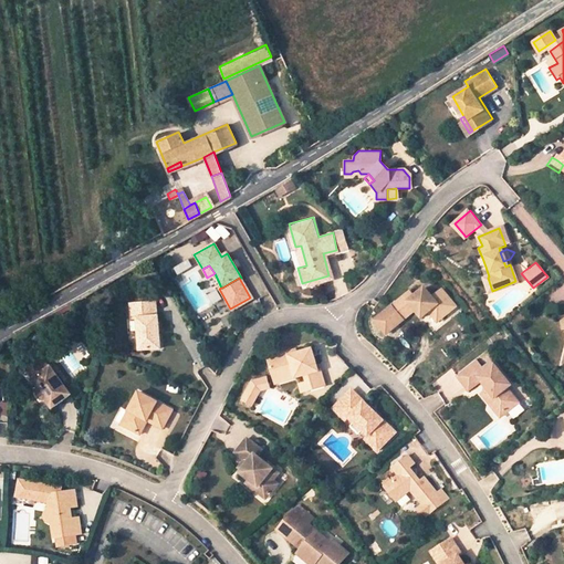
[(482,280),(488,292),(492,291),(488,278),(482,280)]
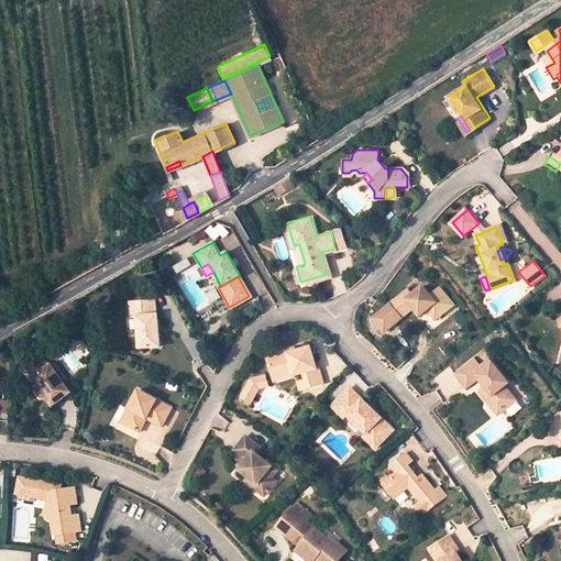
[(430,315),(433,312),(439,319),(453,308),(438,292),(430,297),(421,287),(410,296),(406,292),(388,307),(399,320),(410,311),(418,320),(429,312),(430,315)]
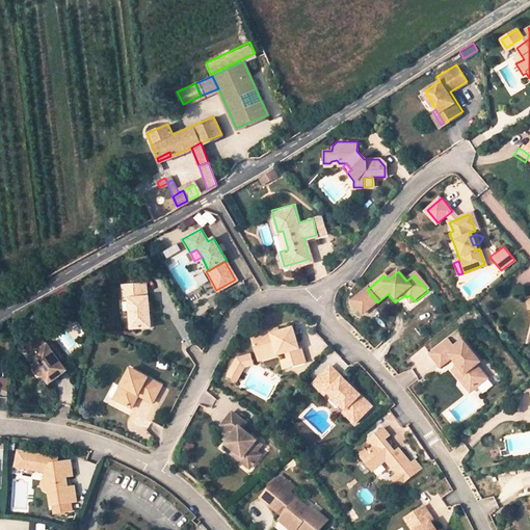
[(143,295),(142,282),(120,284),(122,297),(128,296),(131,325),(149,323),(146,295),(143,295)]
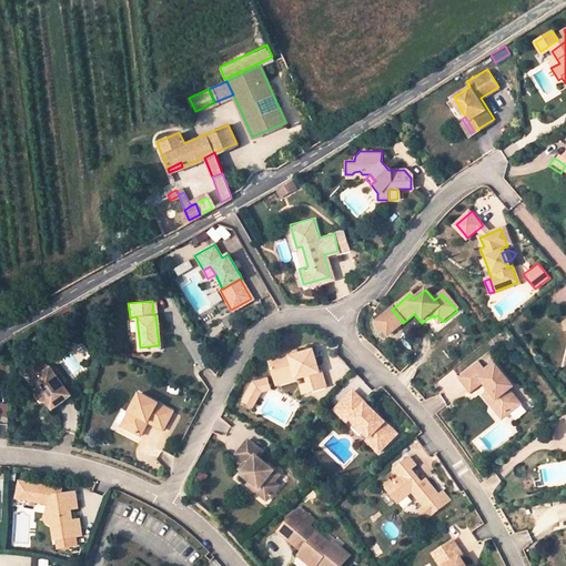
[(403,323),(392,310),(374,324),(385,337),(403,323)]
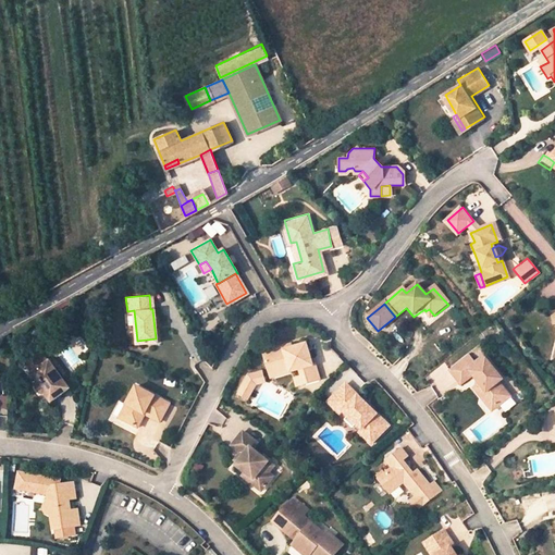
[(70,319),(62,319),(63,333),(71,332),(70,319)]
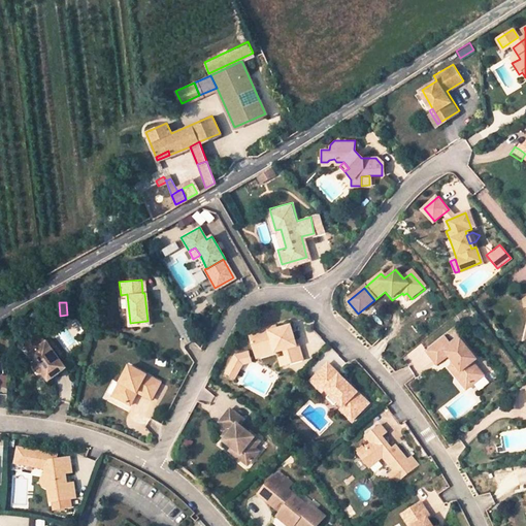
[(271,330),(270,326),(250,332),(255,350),(273,344),(275,351),(285,348),(288,357),(289,363),(303,359),(299,344),(296,346),(291,325),(281,328),(271,330)]
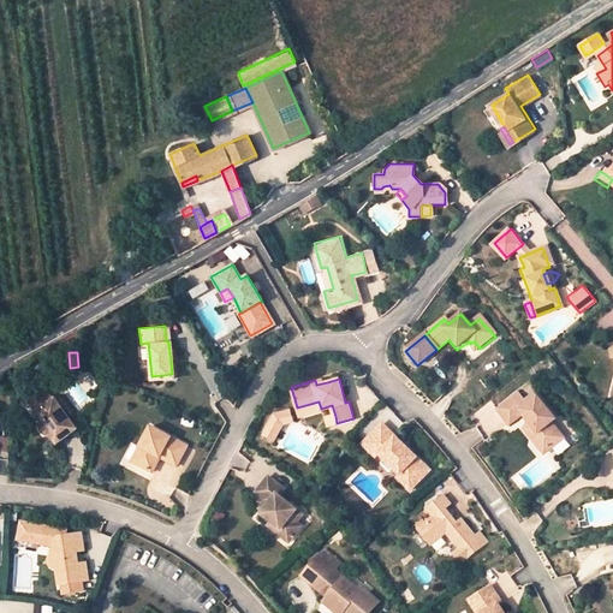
[(29,402),(36,414),(57,400),(49,390),(29,402)]
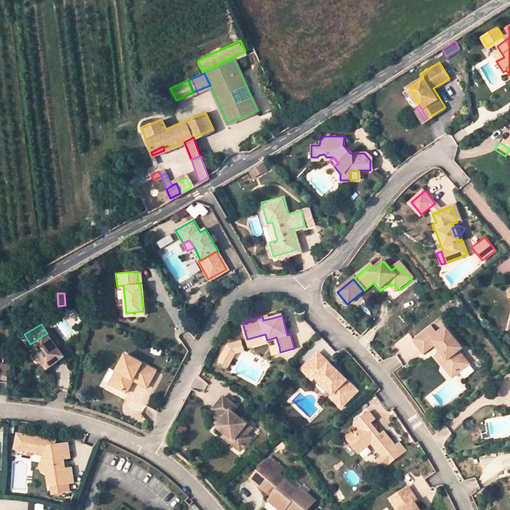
[(450,373),(454,374),(466,365),(456,352),(460,349),(446,331),(437,337),(430,328),(413,341),(423,354),(433,345),(439,352),(432,358),(438,366),(442,363),(450,373)]
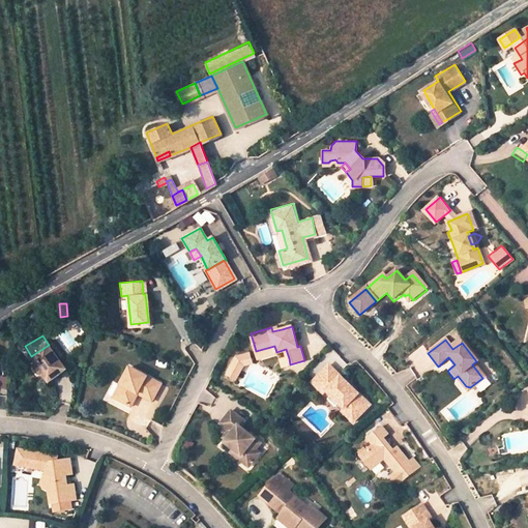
[(35,365),(32,368),(38,378),(41,376),(47,384),(66,371),(61,361),(64,356),(62,353),(55,353),(50,345),(49,345),(31,356),(30,356),(35,365)]
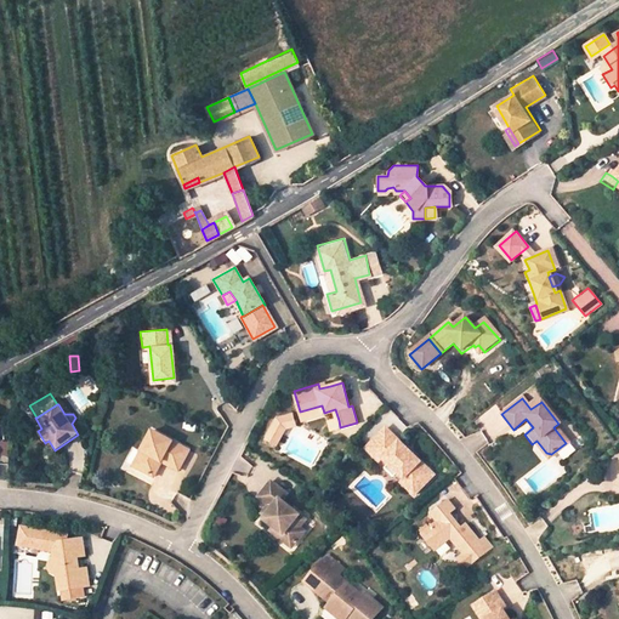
[(300,412),(302,419),(324,413),(322,405),(300,412)]
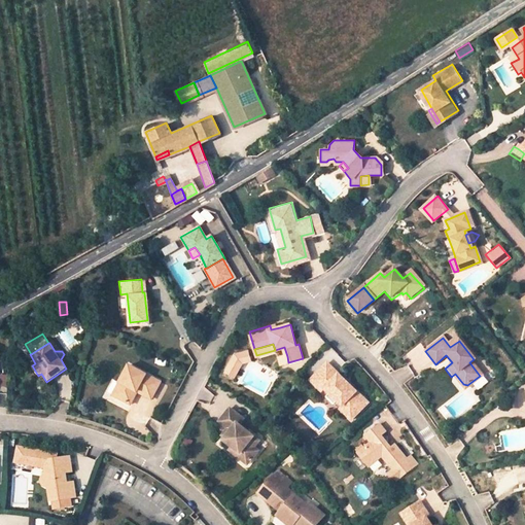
[(237,376),(245,362),(250,360),(248,349),(236,352),(225,369),(237,376)]
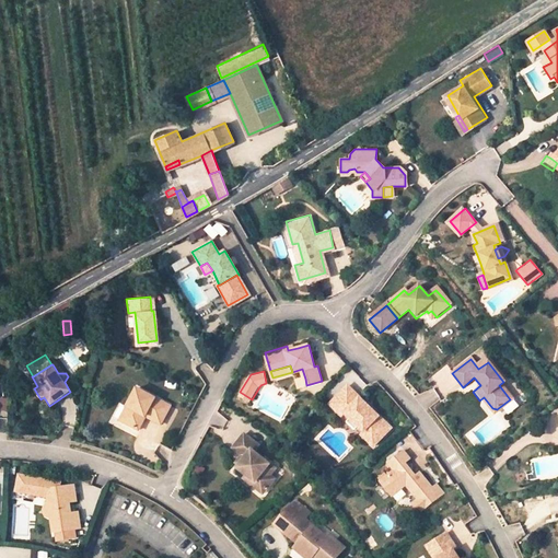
[(368,411),(363,406),(365,403),(347,384),(329,402),(341,415),(345,411),(350,417),(358,426),(362,430),(359,432),(371,444),(390,427),(371,408),(368,411)]
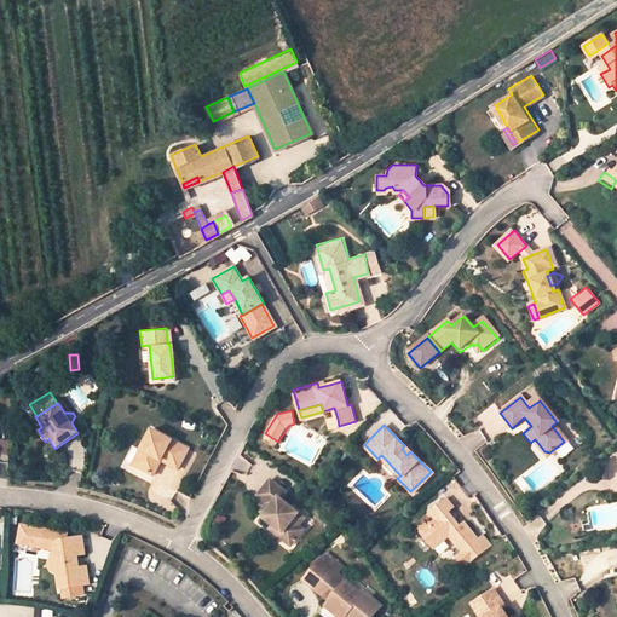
[(173,463),(182,444),(151,428),(142,449),(148,453),(140,466),(154,472),(160,462),(161,457),(173,463)]
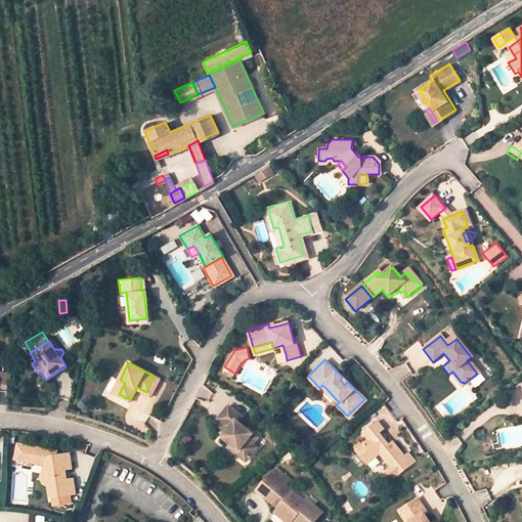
[(448,375),(459,388),(465,383),(461,382),(452,372),(448,375)]
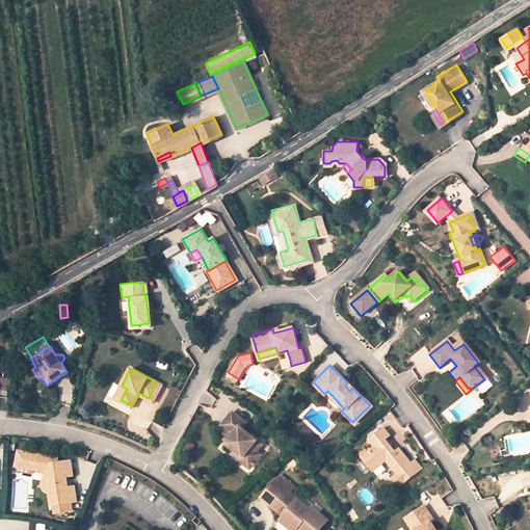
[(138,393),(137,397),(152,404),(162,385),(156,381),(149,398),(138,393)]
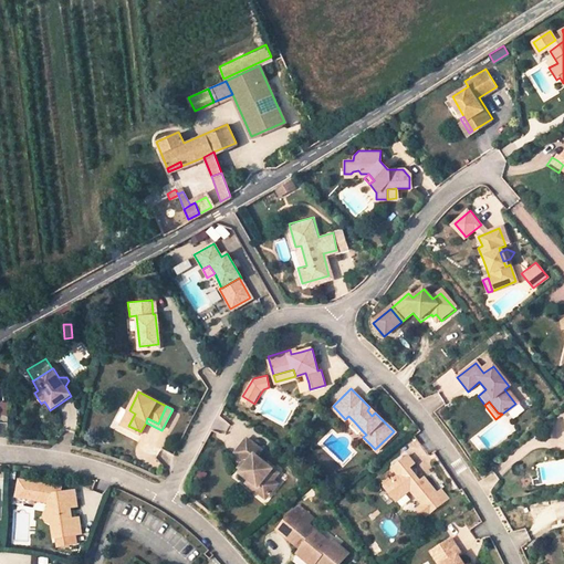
[(129,410),(123,423),(128,426),(135,414),(129,410)]
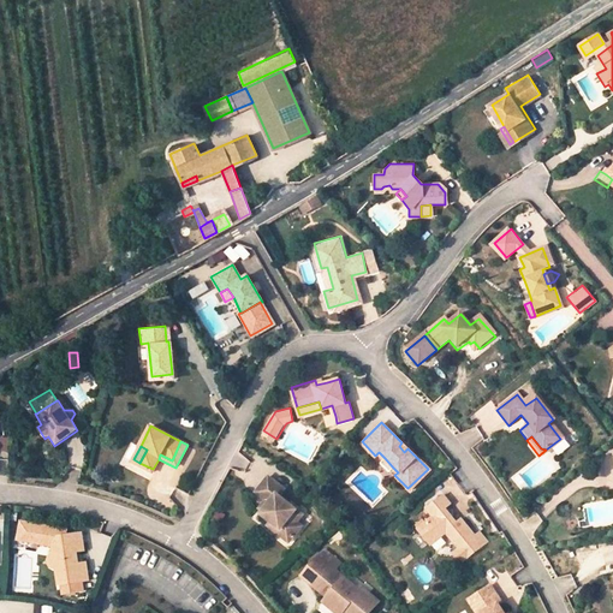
[(381,462),(391,471),(393,468),(385,458),(381,462)]
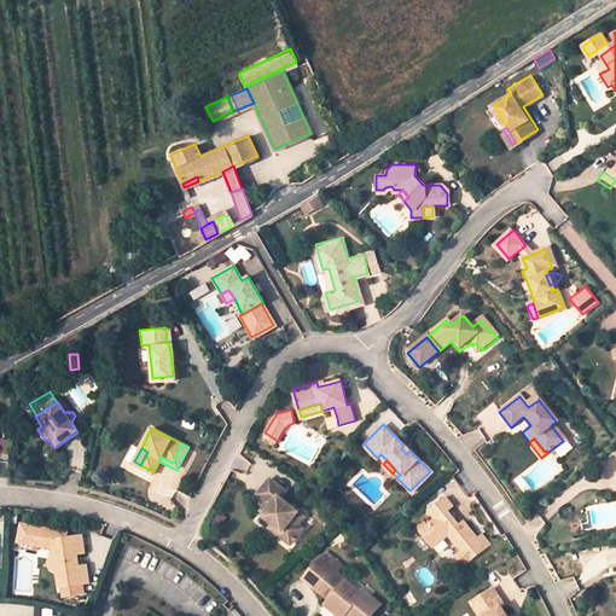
[(295,522),(289,516),(295,510),(279,495),(284,490),(268,477),(257,490),(269,501),(263,509),(261,512),(271,521),(267,526),(275,533),(279,528),(290,538),(300,527),(295,522)]
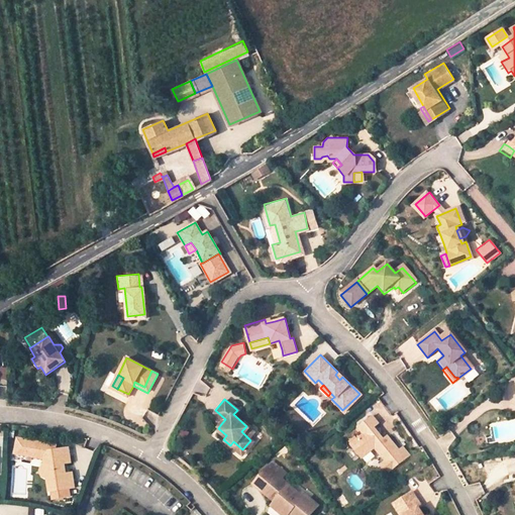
[(225,419),(215,410),(210,416),(220,425),(225,419)]
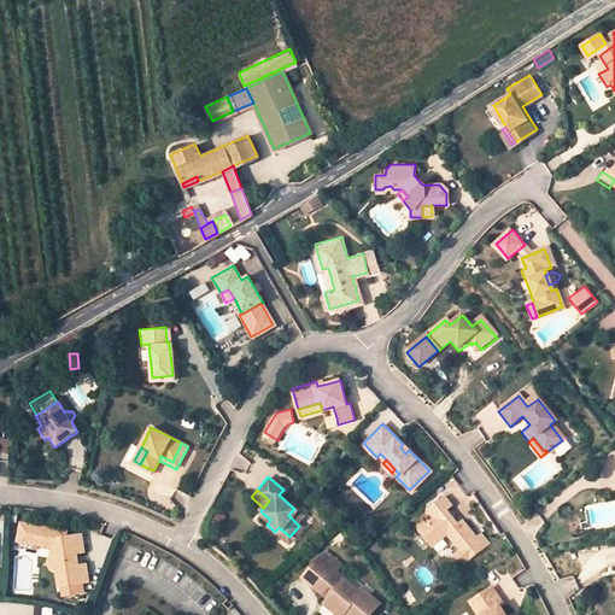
[(482,533),(478,537),(463,519),(458,522),(447,508),(452,503),(445,495),(427,509),(434,517),(420,529),(431,545),(449,532),(461,550),(456,554),(463,563),(490,543),(482,533)]
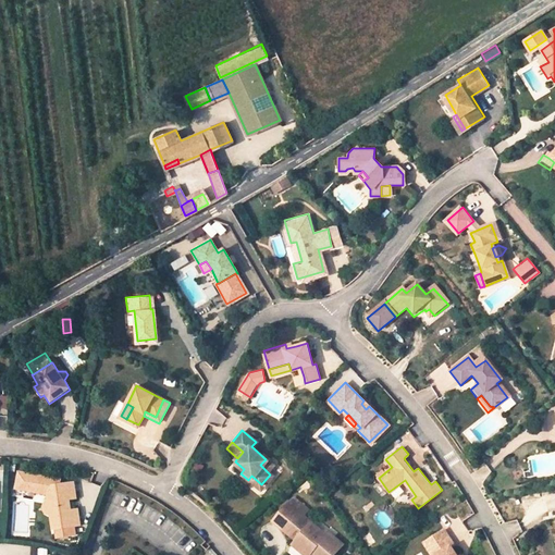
[(266,470),(271,465),(266,459),(260,465),(266,470)]
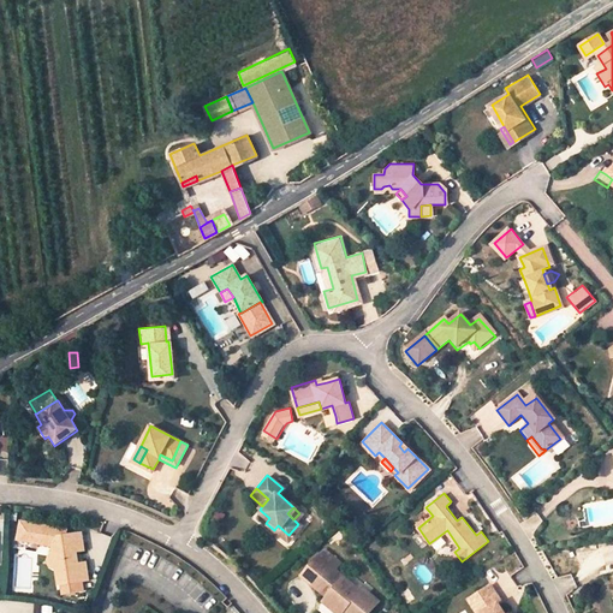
[(49,564),(52,565),(55,583),(85,578),(83,561),(75,561),(75,559),(71,559),(70,553),(73,552),(73,549),(81,548),(78,531),(66,533),(65,527),(19,519),(17,537),(48,542),(49,554),(48,555),(47,557),(46,559),(46,561),(48,563),(49,564)]
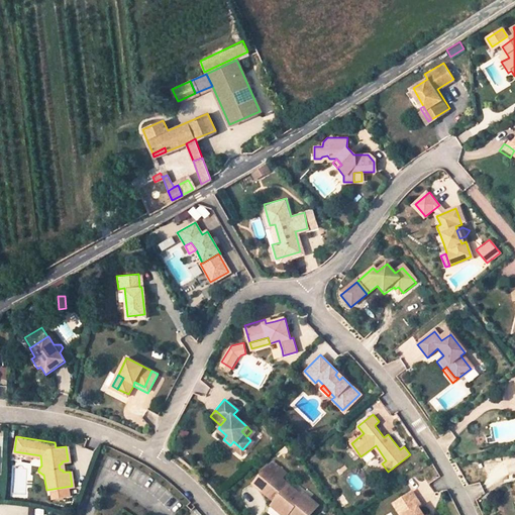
[(233,441),(230,445),(239,453),(242,449),(233,441)]
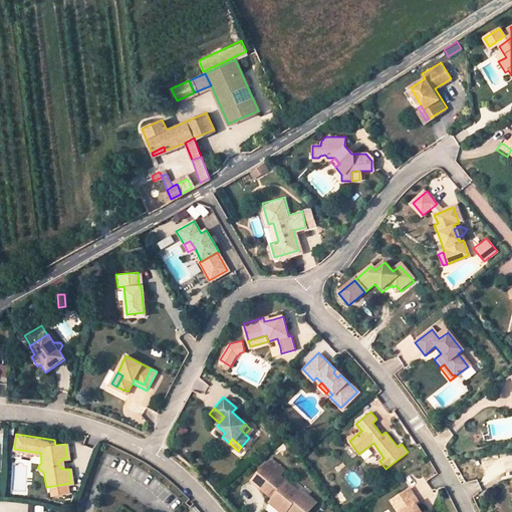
[(255,478),(261,484),(275,496),(273,499),(282,506),(285,502),(290,506),(286,511),(287,511),(307,511),(316,501),(307,493),(302,499),(295,493),(298,490),(281,475),(288,466),(275,455),(255,478)]
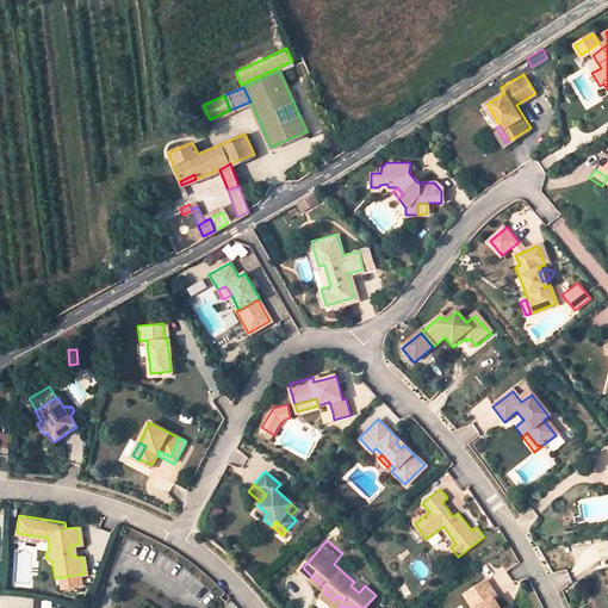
[(310,575),(306,578),(324,593),(327,589),(310,575)]
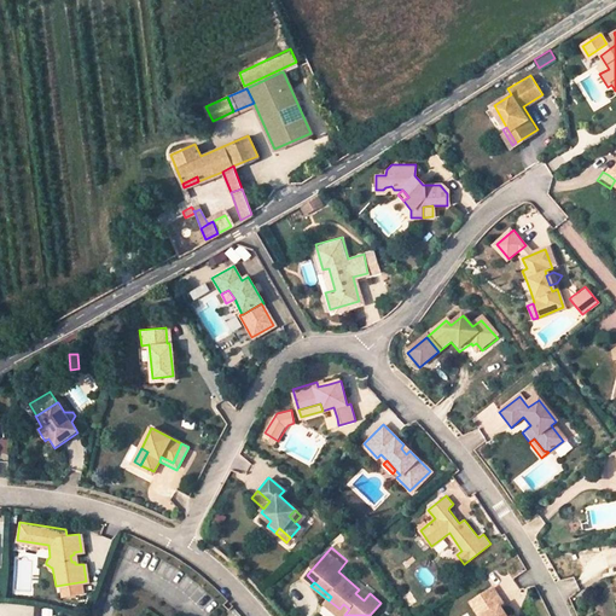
[(364,600),(370,593),(361,586),(359,590),(355,593),(364,600)]
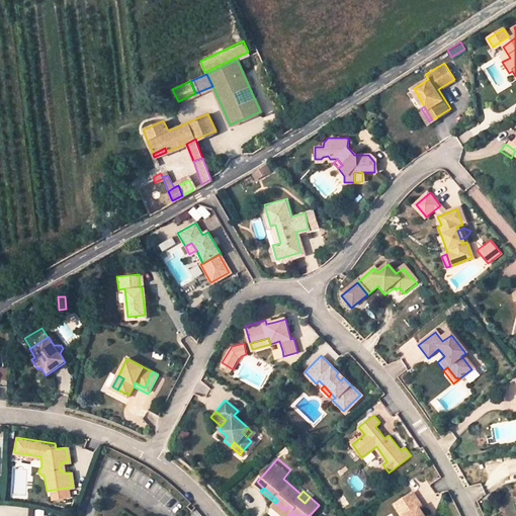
[(420,515),(416,509),(419,507),(411,493),(395,504),(402,515),(420,515)]
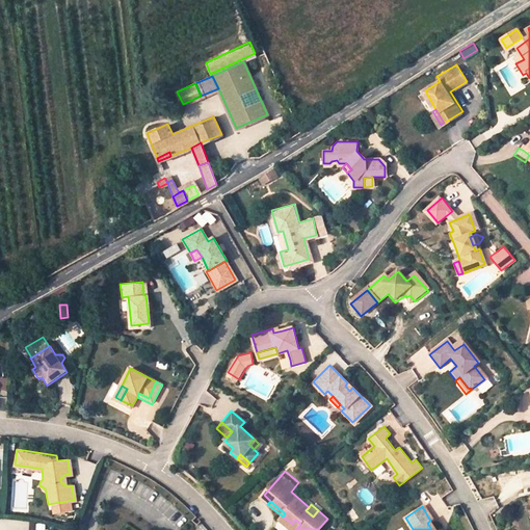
[(280,520),(291,529),(294,529),(296,529),(300,524),(295,520),(292,524),(283,517),(280,520)]
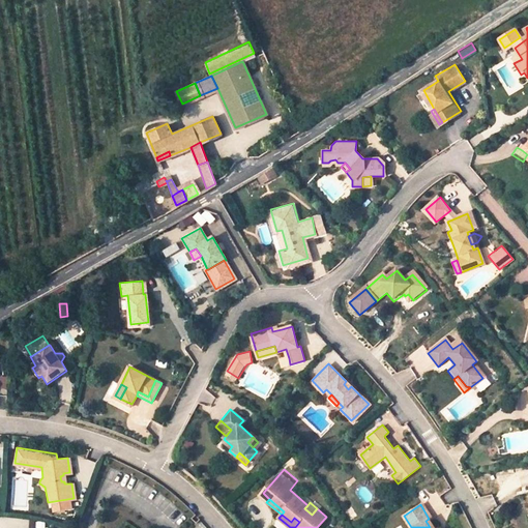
[(245,517),(237,523),(240,527),(248,527),(252,525),(245,517)]
